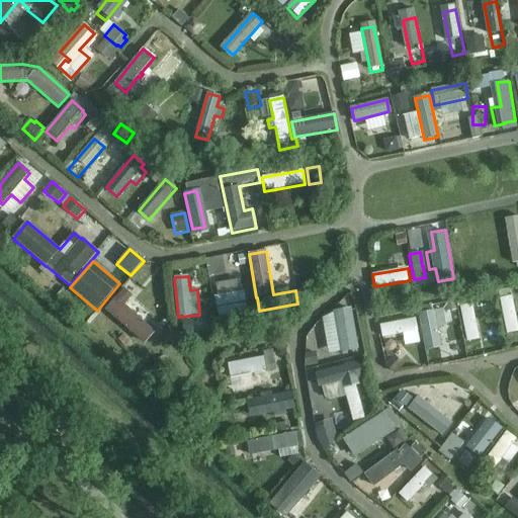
[(222,319),(255,313),(252,297),(250,298),(248,287),(225,291),(227,303),(219,305),(222,319)]
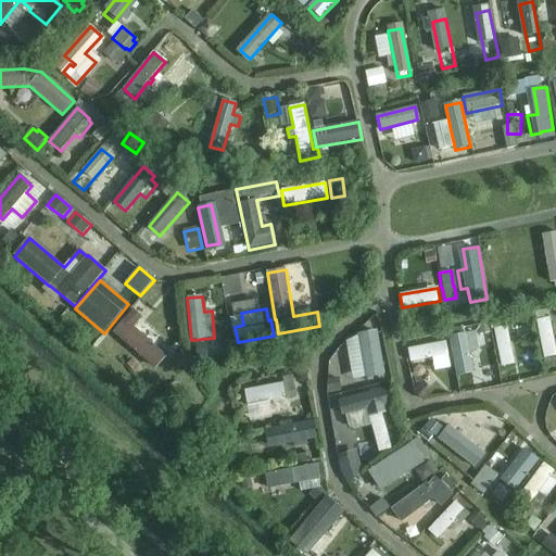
[(114,332),(156,368),(165,357),(133,329),(142,317),(134,310),(114,332)]
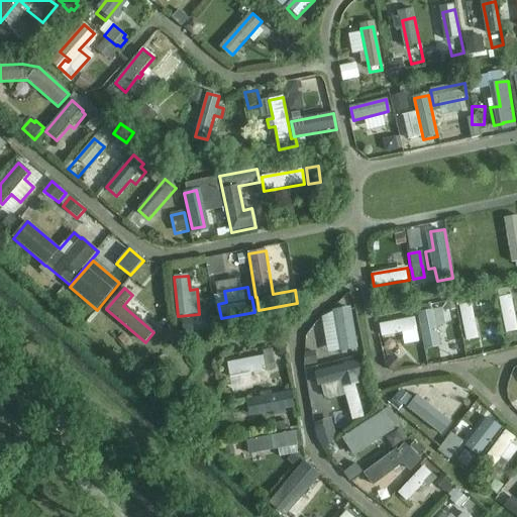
[(498,291),(506,334),(516,331),(516,330),(509,289),(498,291)]
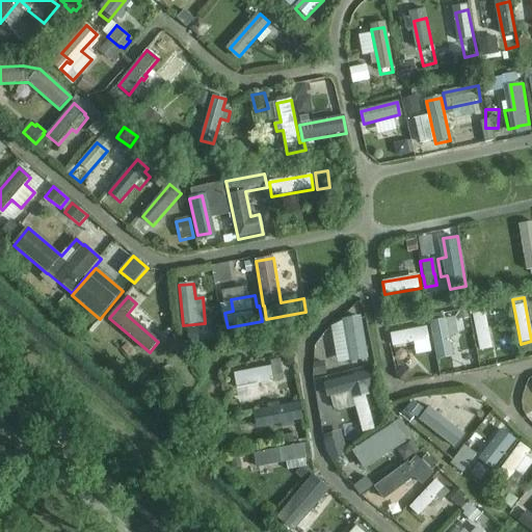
[(471,308),(480,351),(491,349),(483,306),(471,308)]
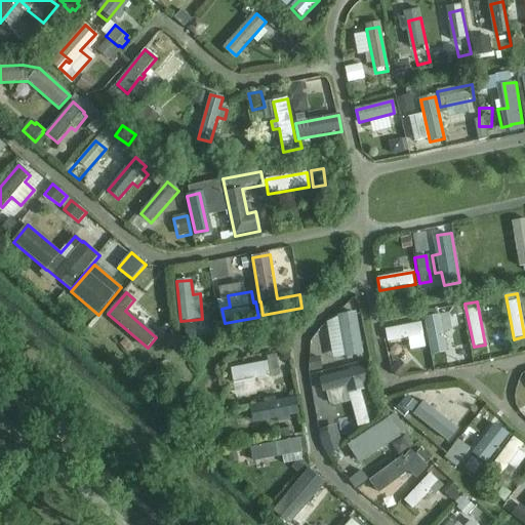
[(426,319),(433,355),(445,352),(438,317),(426,319)]
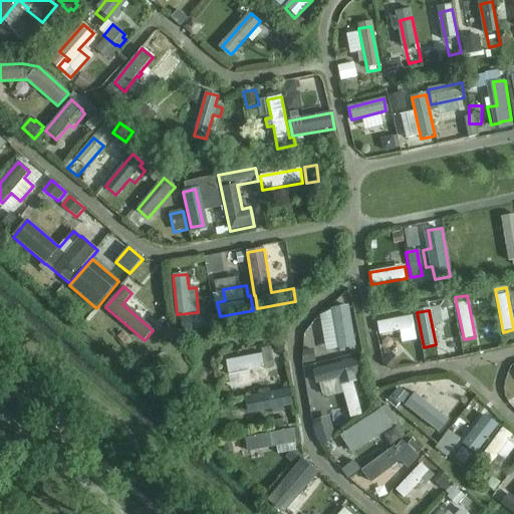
[(355,351),(348,312),(336,314),(339,331),(335,332),(337,342),(341,341),(344,354),(355,351)]
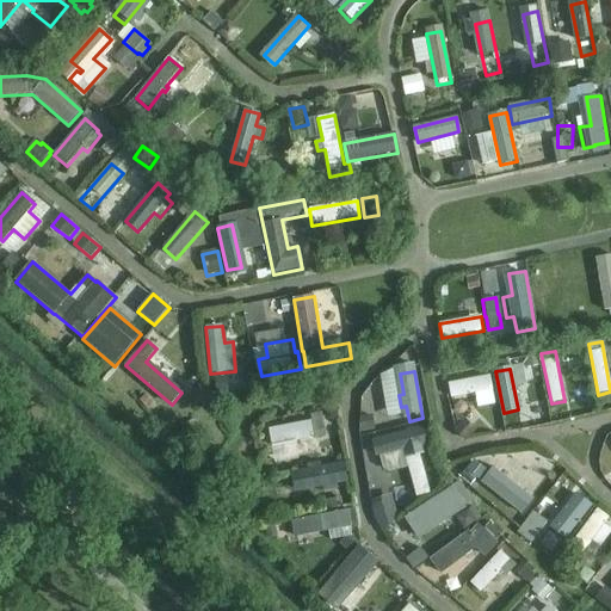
[(204,376),(192,378),(196,395),(197,395),(198,403),(210,401),(207,388),(208,388),(204,376)]
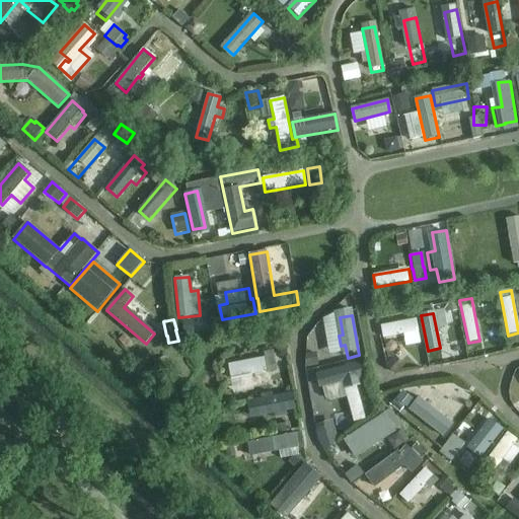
[(417,319),(381,326),(383,339),(403,335),(406,347),(421,344),(418,331),(419,331),(417,319)]
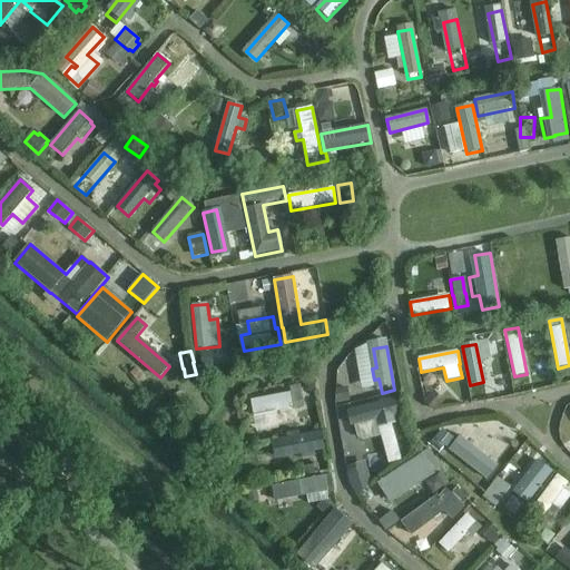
[(291,393),(251,401),(254,415),(293,408),(291,393)]
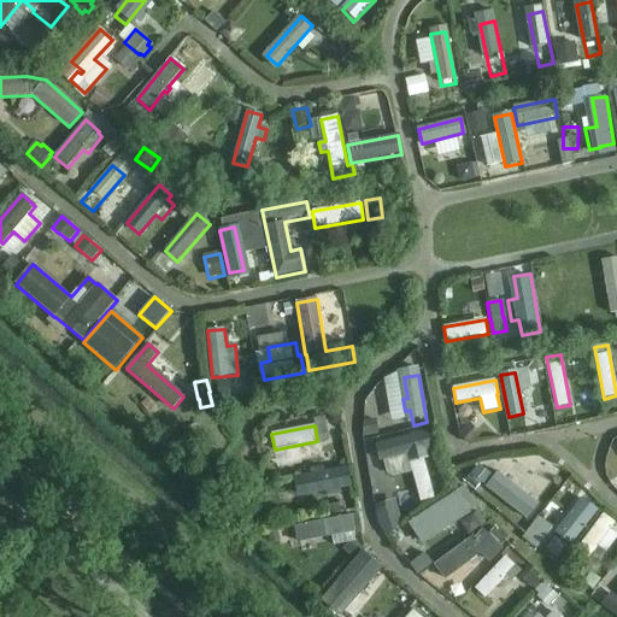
[(428,434),(377,447),(381,460),(407,453),(421,503),(434,499),(423,458),(433,456),(428,434)]
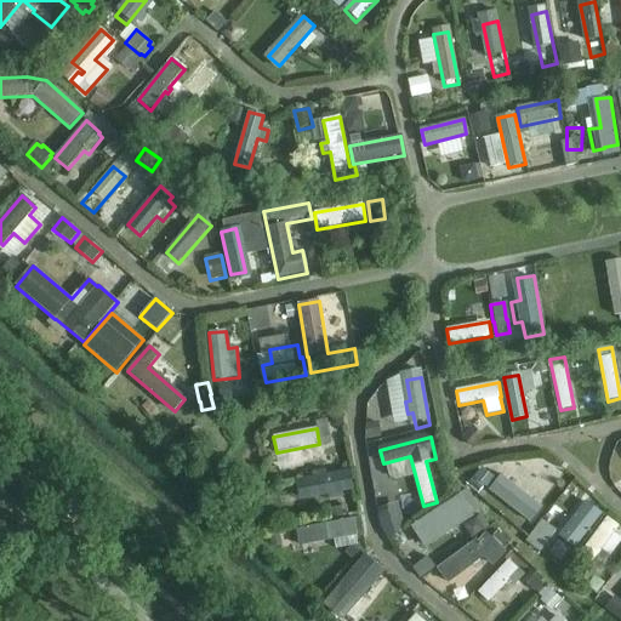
[(496,480),(480,468),(471,480),(485,493),(496,480)]
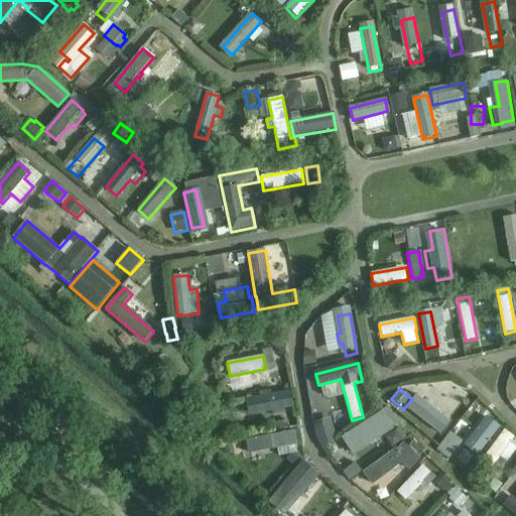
[(290,392),(246,401),(249,412),(250,412),(250,414),(262,412),(261,410),(272,408),(273,414),(285,411),(284,408),(293,406),(290,392)]
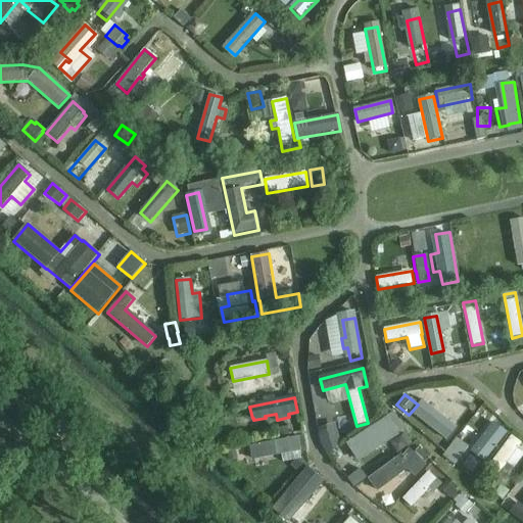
[(457,429),(422,403),(415,413),(448,439),(457,429)]
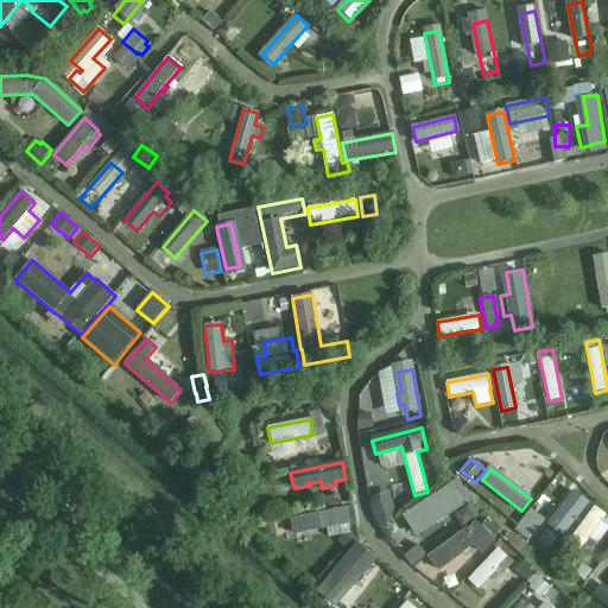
[(449,486),(403,517),(417,538),(463,507),(449,486)]
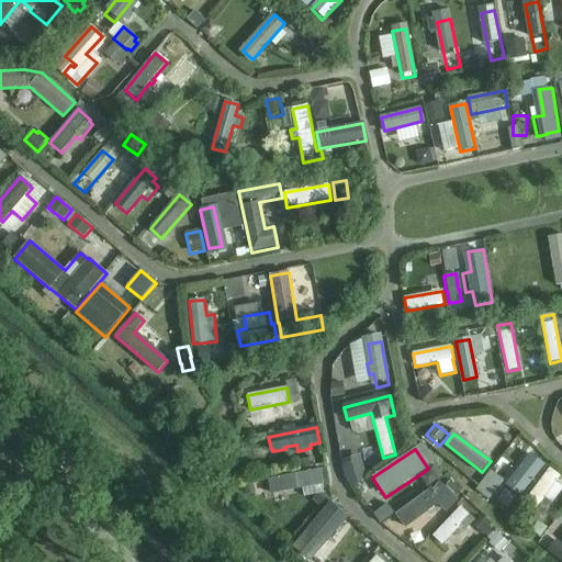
[(532,453),(509,481),(520,489),(542,461),(532,453)]
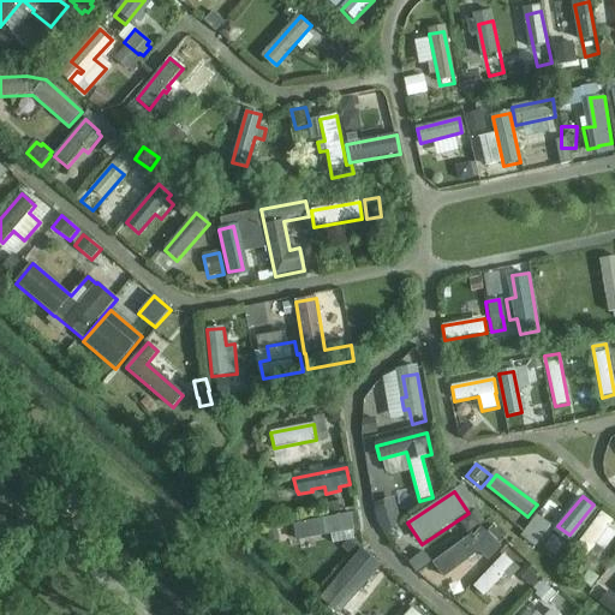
[(358,513),(293,525),(297,542),(330,535),(333,544),(353,541),(354,532),(362,531),(358,513)]
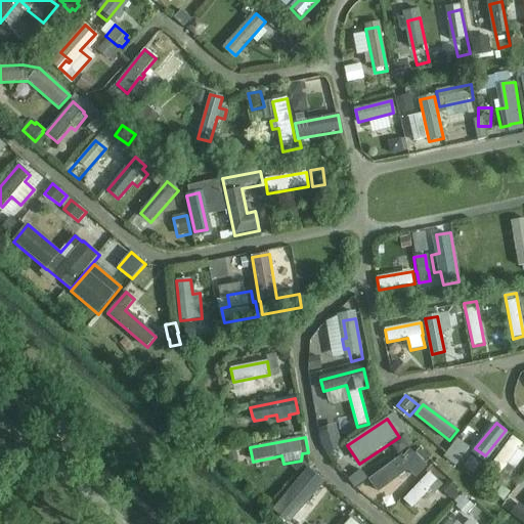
[(460,437),(449,450),(460,459),(470,445),(460,437)]
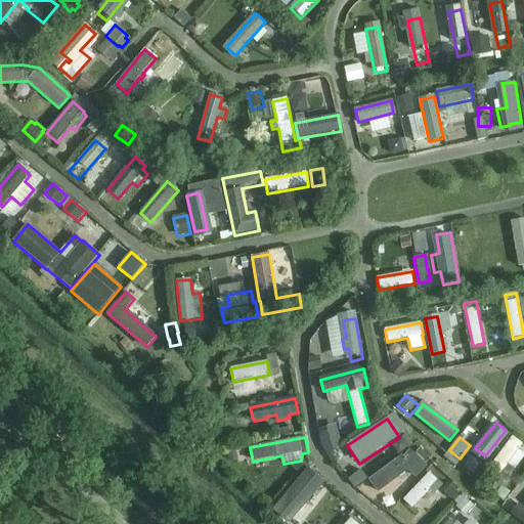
[(513,437),(489,469),(498,476),(504,469),(508,473),(512,468),(508,465),(522,444),(513,437)]
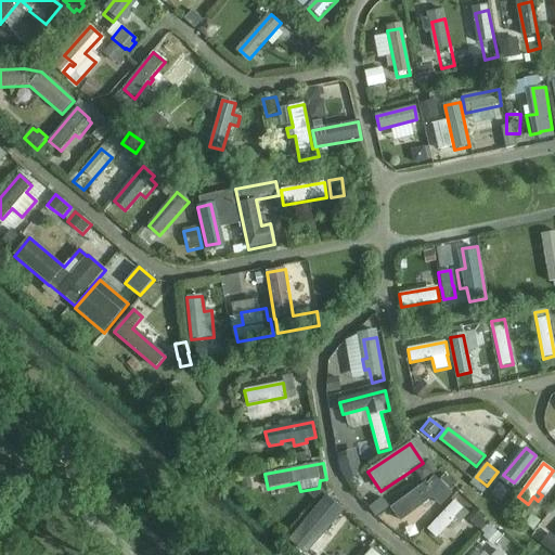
[(400,523),(433,499),(441,506),(452,493),(434,477),(426,486),(424,483),(390,508),(400,523)]
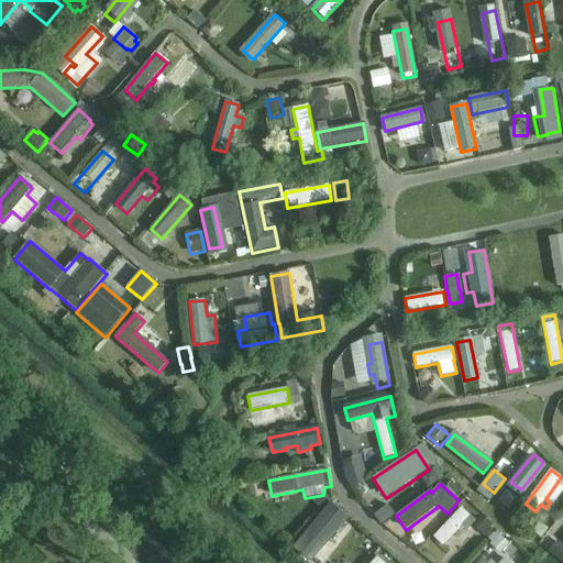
[(461,508),(433,538),(443,547),(462,527),(466,531),(475,521),(461,508)]
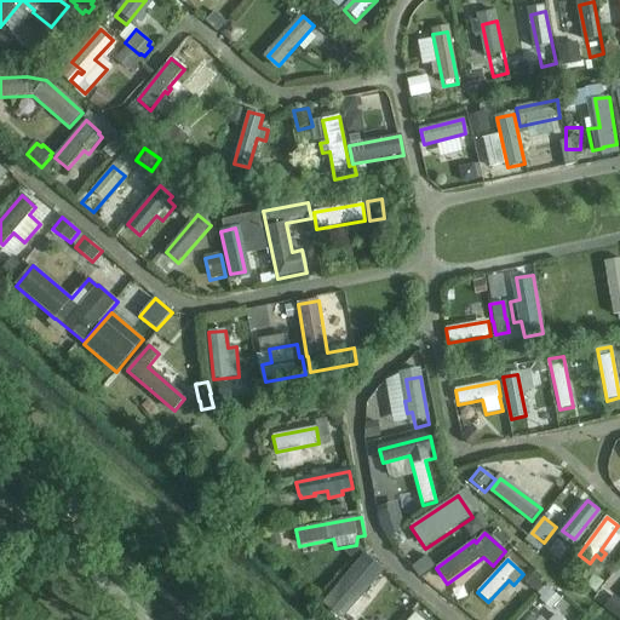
[(360,561),(325,602),(343,618),(379,577),(360,561)]
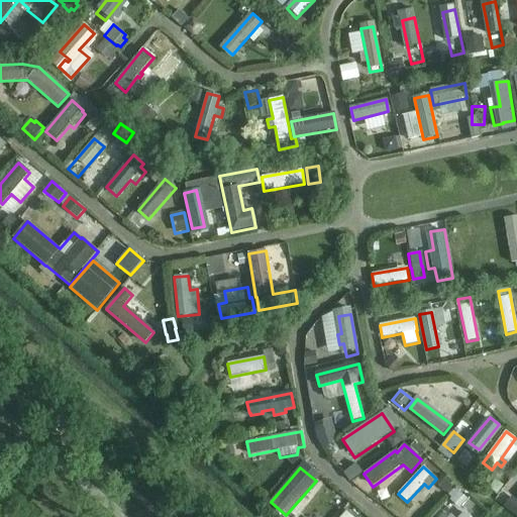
[(459,491),(447,503),(461,516),(473,504),(459,491)]
